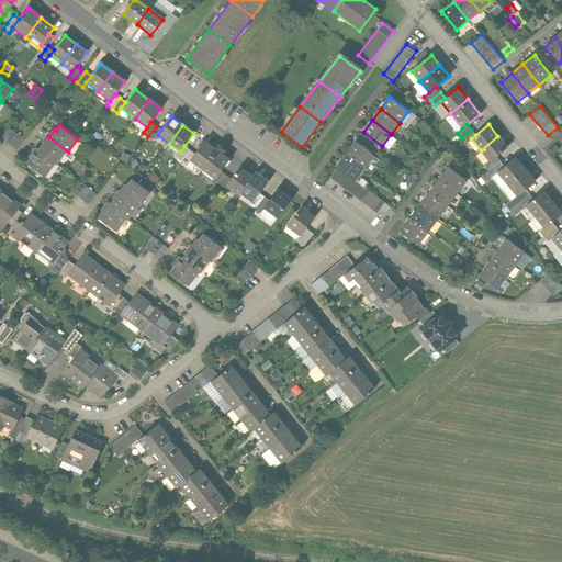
[(161,130),(156,126),(148,136),(154,141),(158,135),(161,130)]
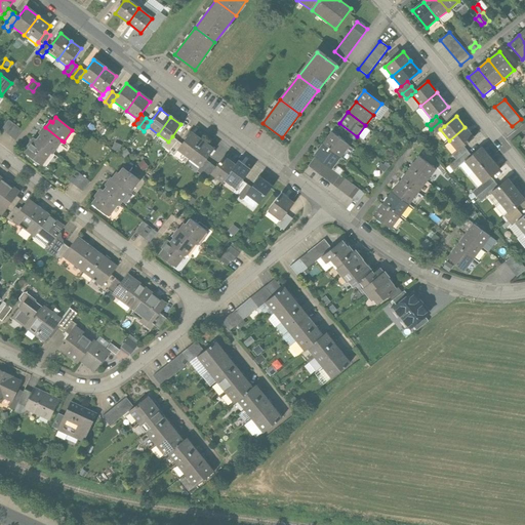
[(0,129),(14,142),(23,131),(8,120),(0,129)]
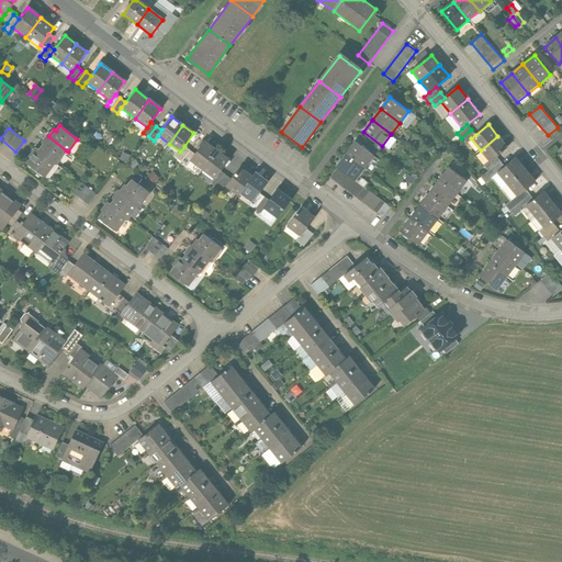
[(475,135),(471,130),(461,138),(465,144),(471,138),(475,135)]
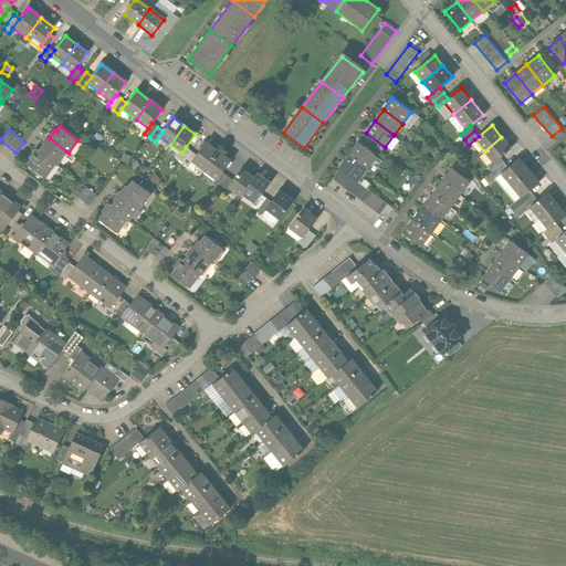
[(45,144),(39,152),(55,164),(56,165),(66,152),(49,137),(48,136),(43,143),(45,144)]
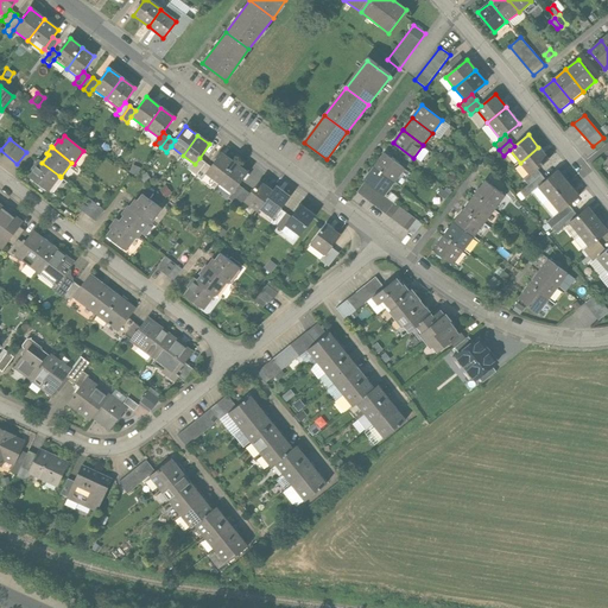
[(549,159),(538,147),(520,163),(530,175),(537,169),(549,159)]
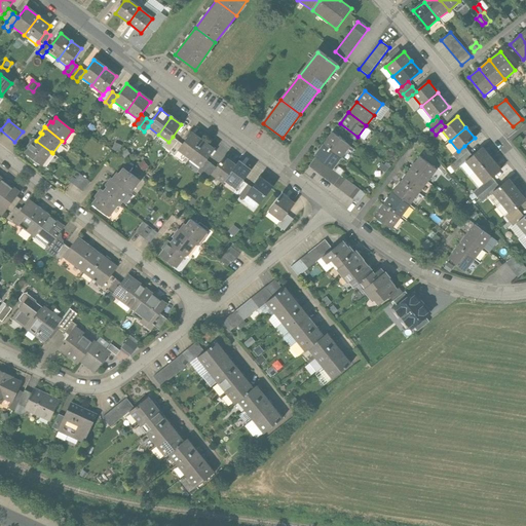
[(178,151),(190,159),(203,142),(191,133),(183,145),(178,151)]
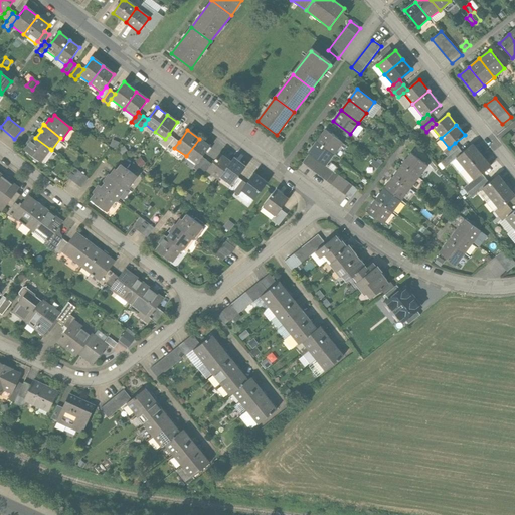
[(326,132),(318,143),(333,155),(342,143),(326,132)]
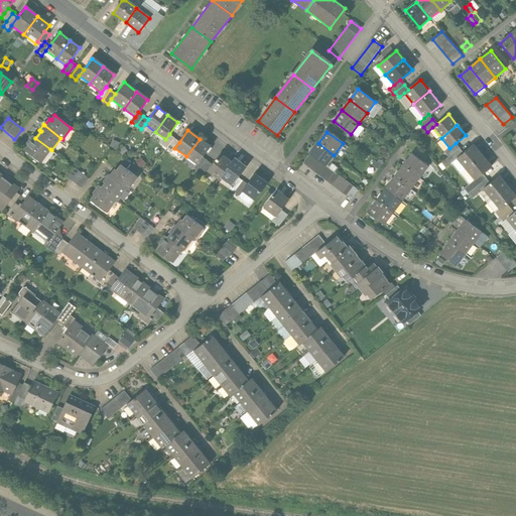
[(161,145),(166,149),(174,138),(169,134),(165,139),(161,145)]
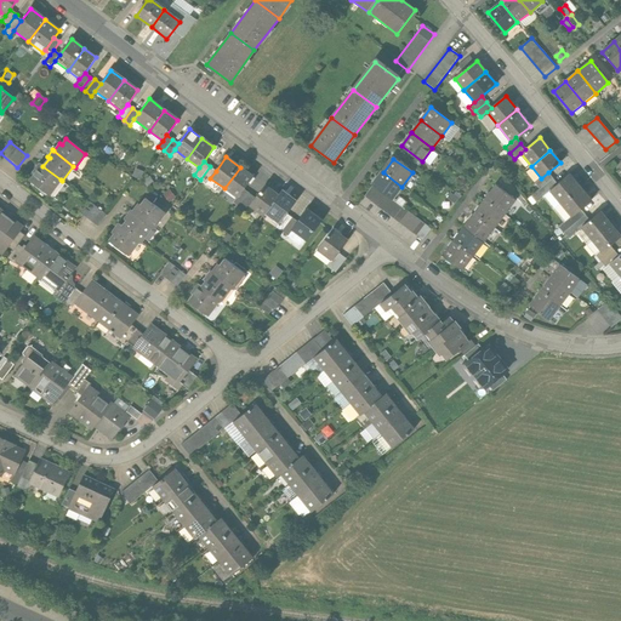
[(49,194),(61,180),(43,166),(39,163),(33,171),(35,174),(30,180),(49,194)]
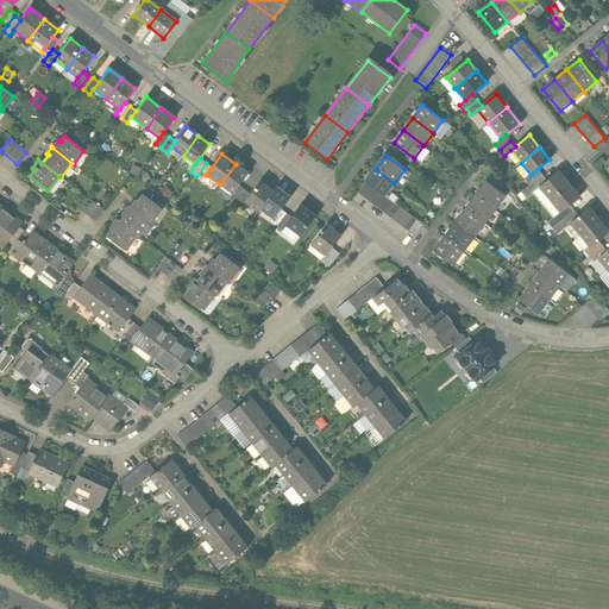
[(212,168),(206,163),(196,176),(202,180),(206,175),(212,168)]
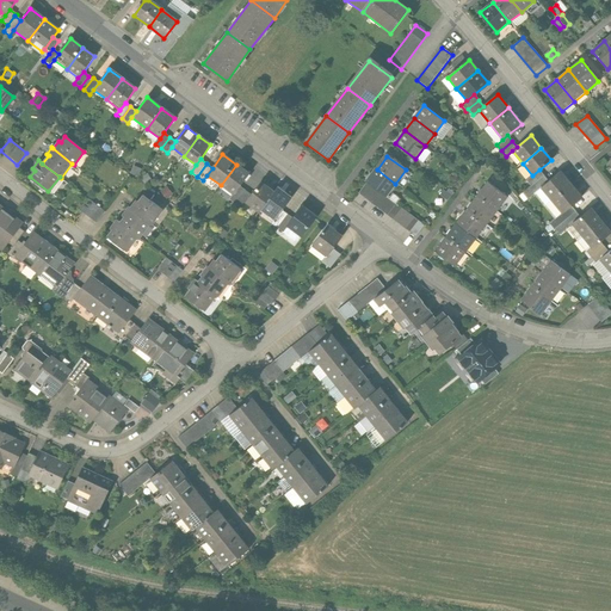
[(248,174),(236,165),(221,185),(233,195),(240,186),(248,174)]
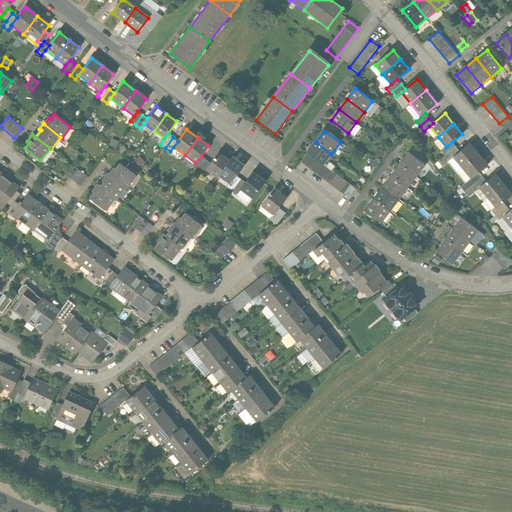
[(118,142),(112,139),(109,145),(116,148),(118,142)]
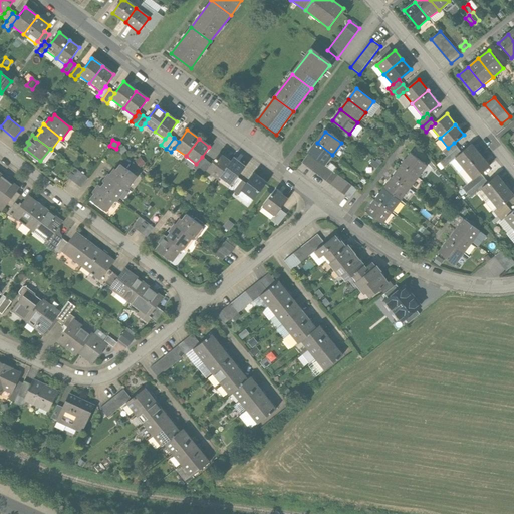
[(324,166),(332,155),(317,143),(308,154),(324,166)]
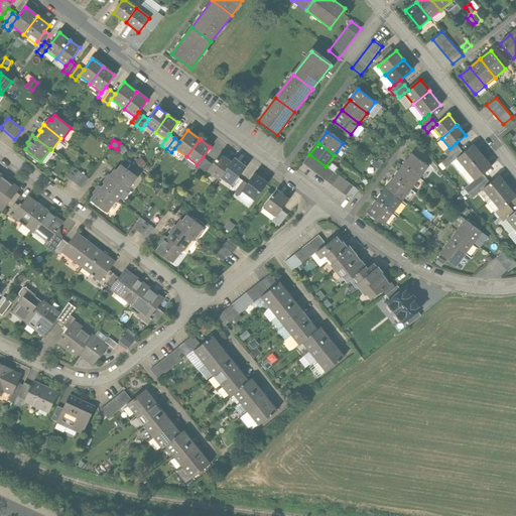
[(444,152),(448,157),(459,148),(456,143),(449,148),(444,152)]
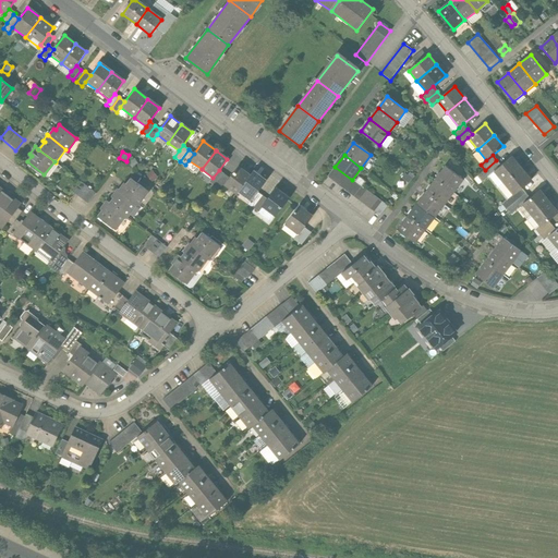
[(494,171),(504,182),(521,168),(511,157),(500,166),(494,171)]
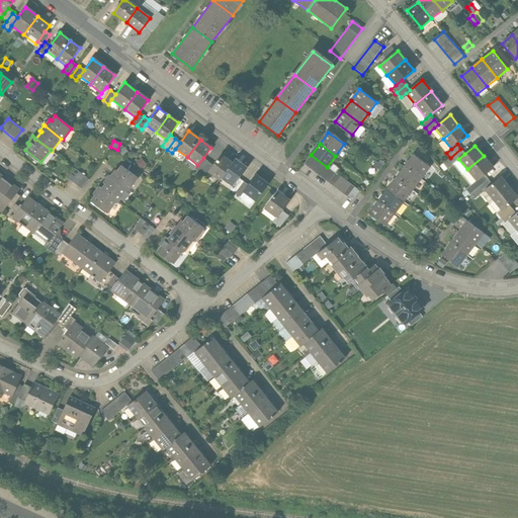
[(127,153),(124,148),(119,151),(122,156),(127,153)]
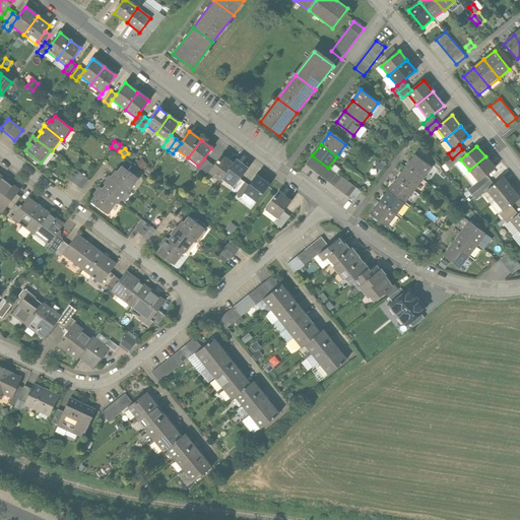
[(466,154),(462,149),(452,158),(445,165),(449,169),(460,159),(466,154)]
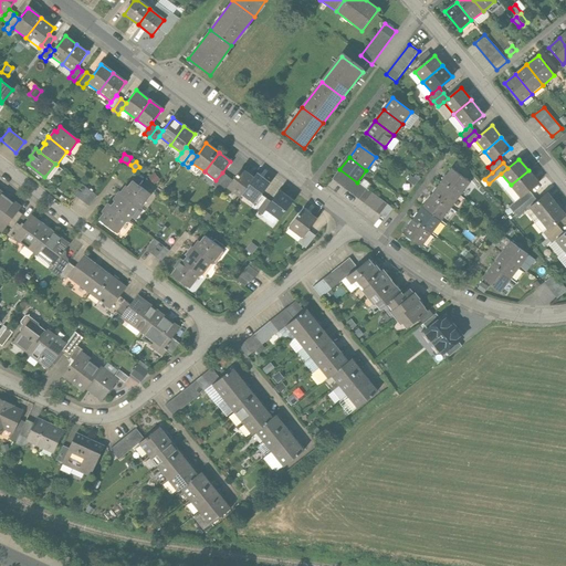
[(233,180),(228,188),(240,197),(242,195),(254,178),(242,169),(233,180)]
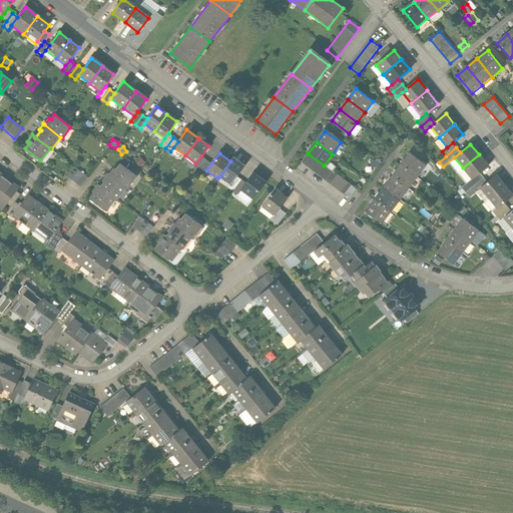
[(327,167),(324,165),(308,153),(302,162),(350,199),(357,190),(333,172),(327,167)]
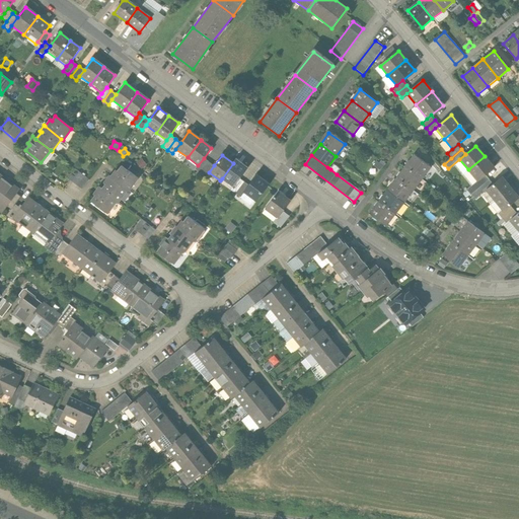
[(415,155),(405,166),(422,178),(431,167),(415,155)]
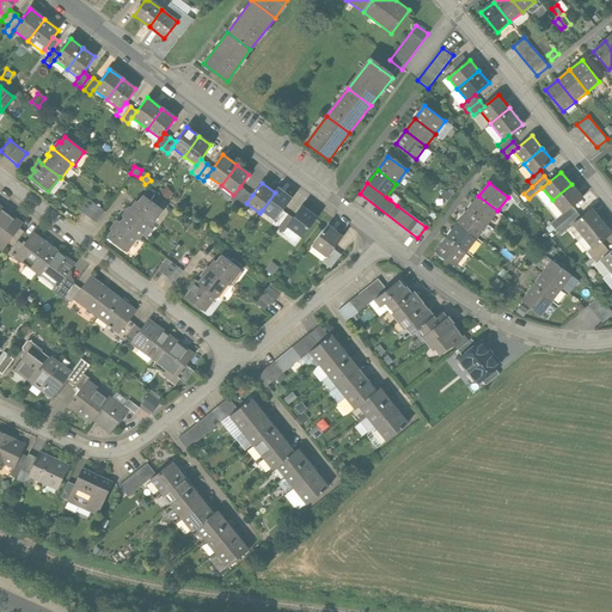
[(582,197),(571,184),(552,200),(562,213),(571,206),(582,197)]
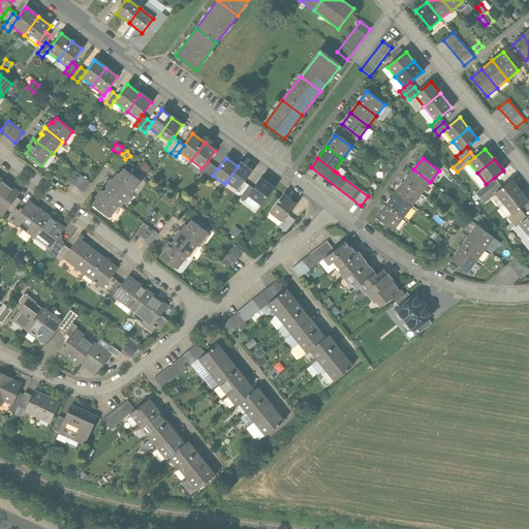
[(198,173),(204,177),(212,164),(208,161),(201,168),(198,173)]
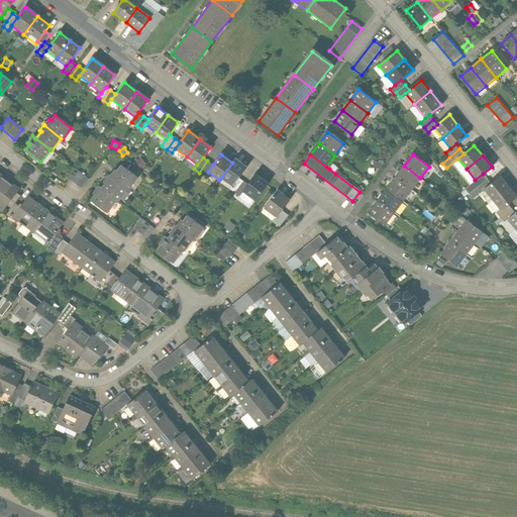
[(221,178),(232,186),(238,178),(245,168),(234,160),(232,163),(221,178)]
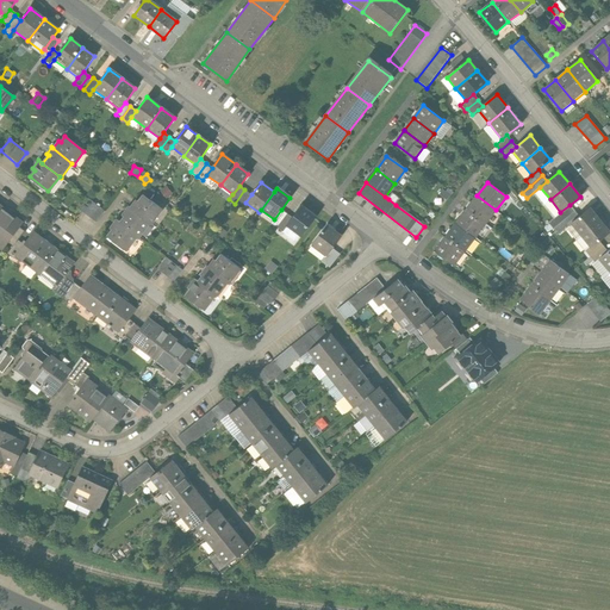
[(148,190),(143,195),(150,200),(155,194),(148,190)]
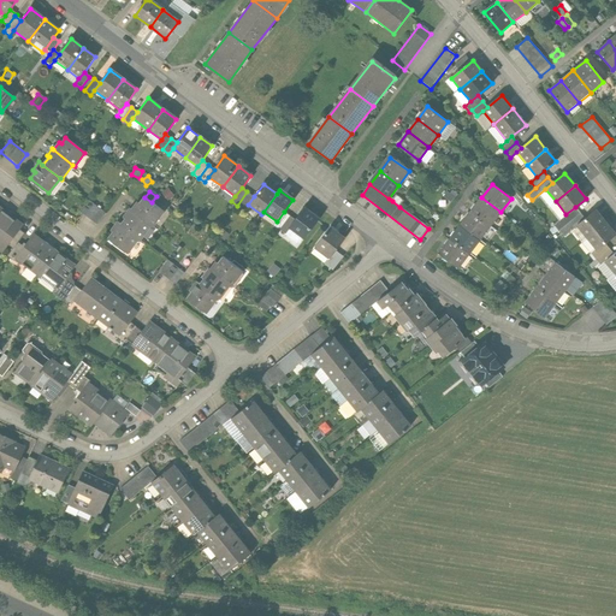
[(254,196),(247,191),(237,206),(244,211),(248,205),(254,196)]
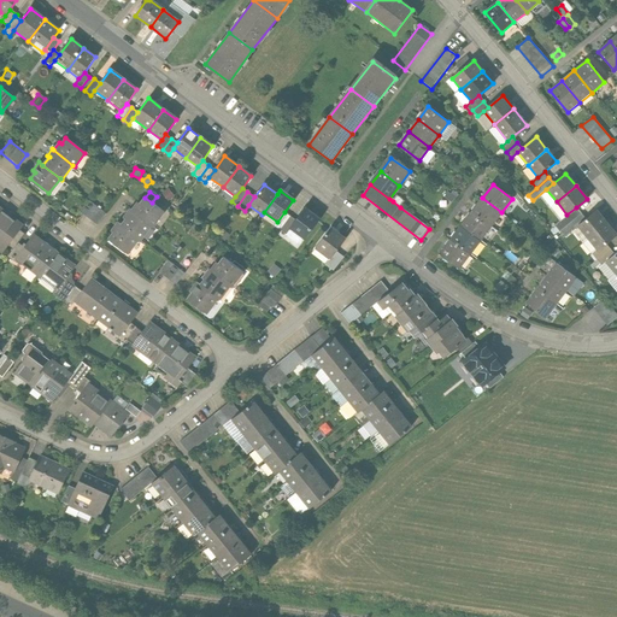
[(397,197),(393,201),(400,207),(404,201),(397,197)]
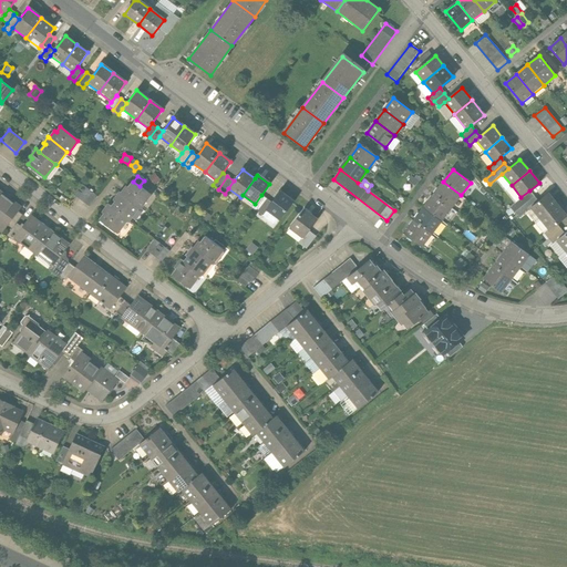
[(125,187),(121,195),(138,208),(140,209),(151,195),(140,186),(133,182),(127,188),(125,187)]
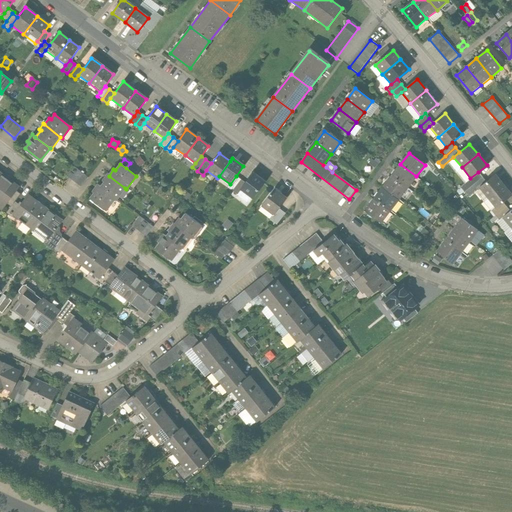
[(400,164),(392,176),(408,188),(416,176),(400,164)]
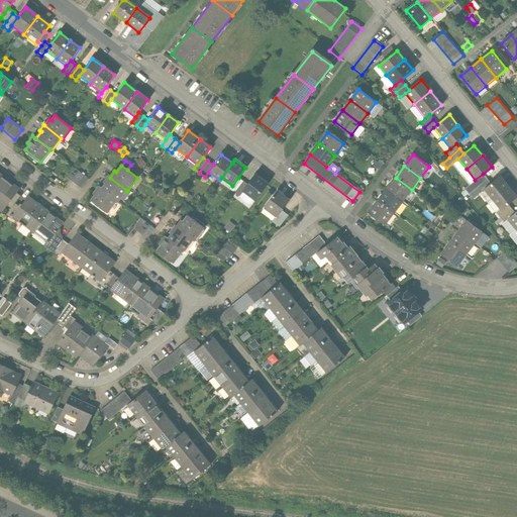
[(81,189),(88,180),(74,169),(67,178),(81,189)]
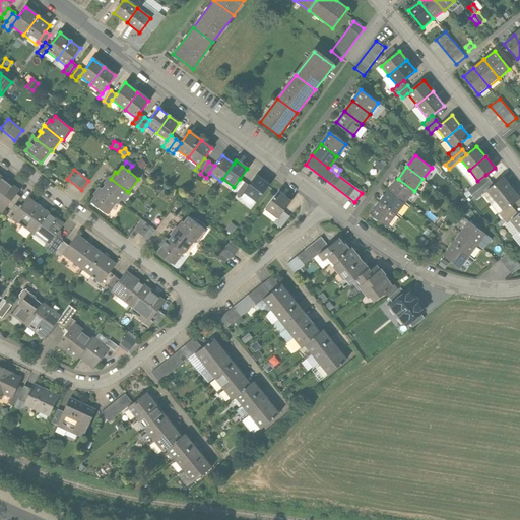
[(19,189),(0,174),(0,211),(1,212),(6,206),(16,193),(19,189)]
